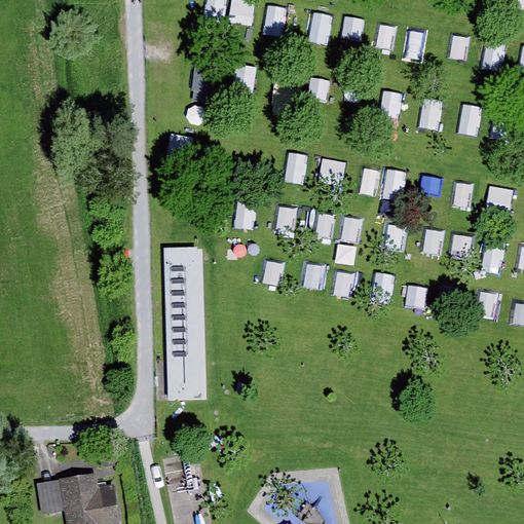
[(293,31),(296,8),(279,6),(276,29),(293,31)]
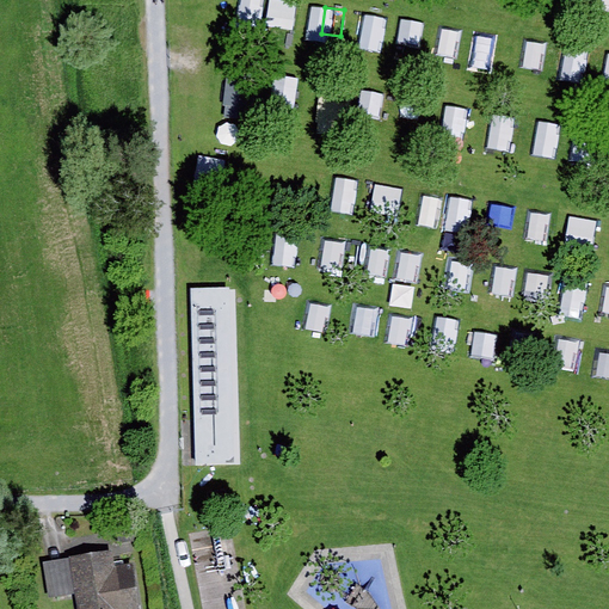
[(570,216),(567,235),(595,239),(597,221),(570,216)]
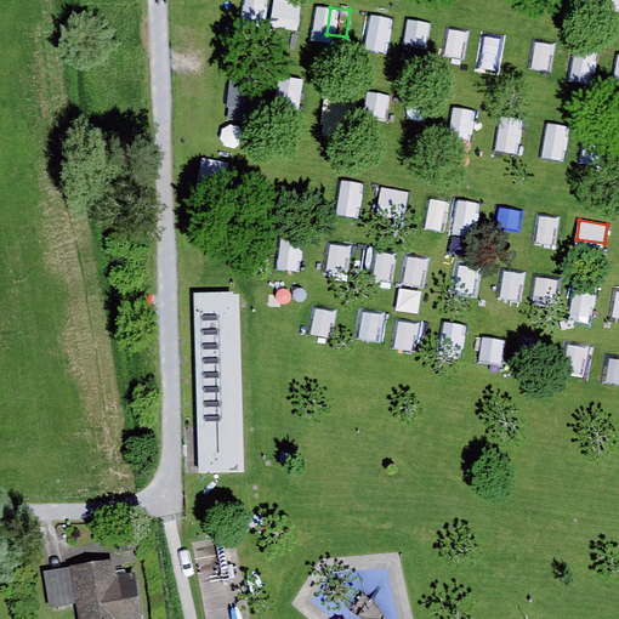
[(240,470),(236,294),(193,295),(198,471),(240,470)]
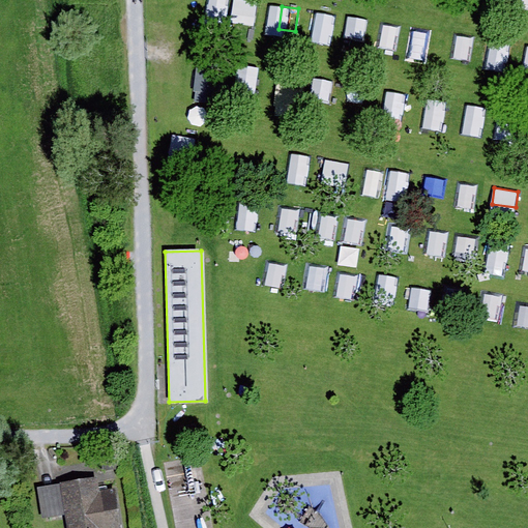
[(95,459),(96,470),(115,467),(113,456),(95,459)]
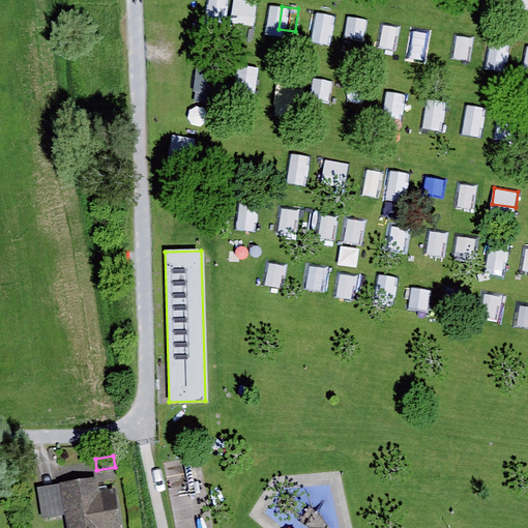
[(96,476),(60,481),(64,512),(66,527),(118,527),(112,488),(98,490),(96,476)]
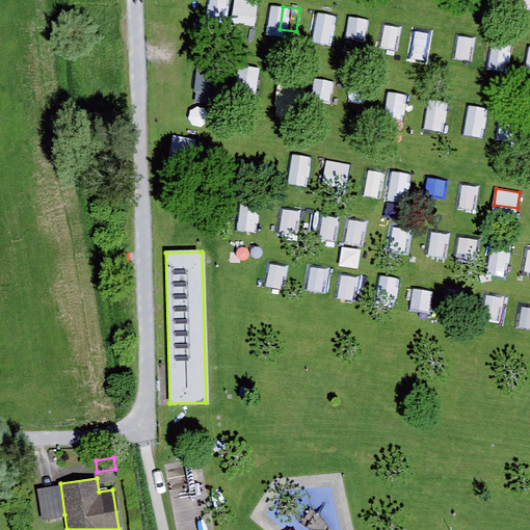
[(64,514),(60,483),(36,487),(41,519),(64,514)]
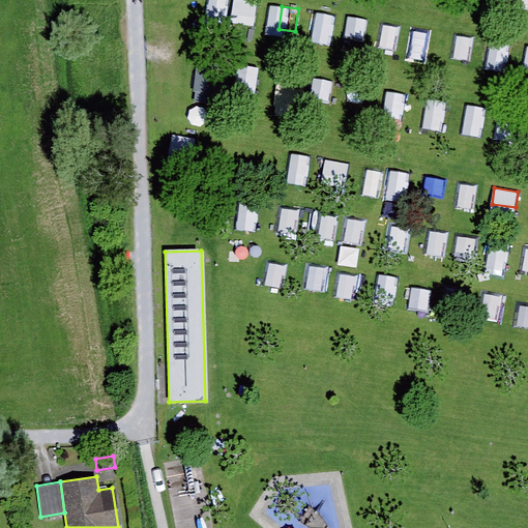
[(306,505),(298,520),(309,527),(319,527),(329,527),(317,512),(306,505)]
